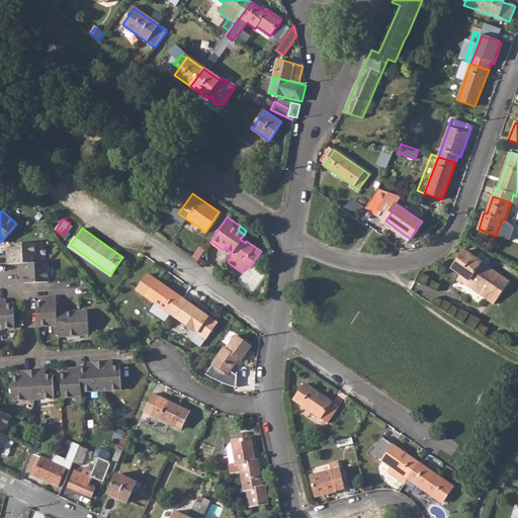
[(8,263),(18,262),(35,261),(34,242),(11,243),(12,255),(7,255),(8,263)]
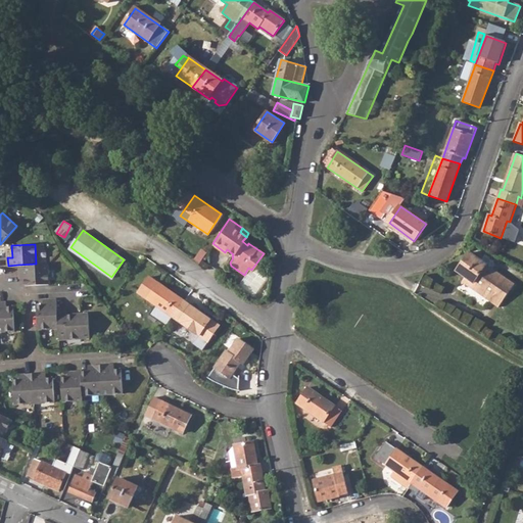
[(470,252),(457,272),(466,278),(463,282),(498,306),(515,284),(470,252)]
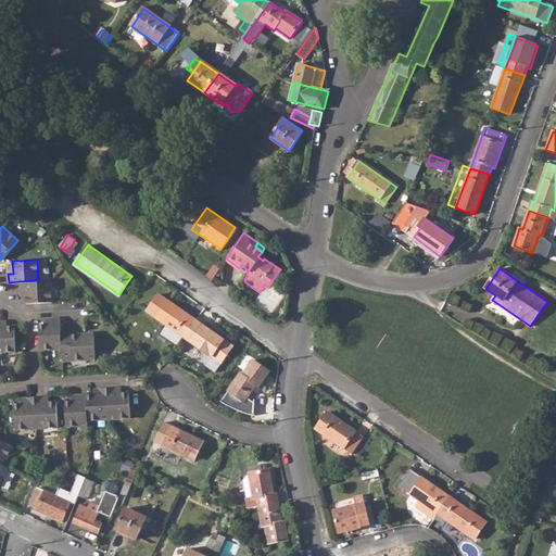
[(50,280),(38,280),(20,281),(21,290),(25,290),(26,303),(52,301),(50,280)]
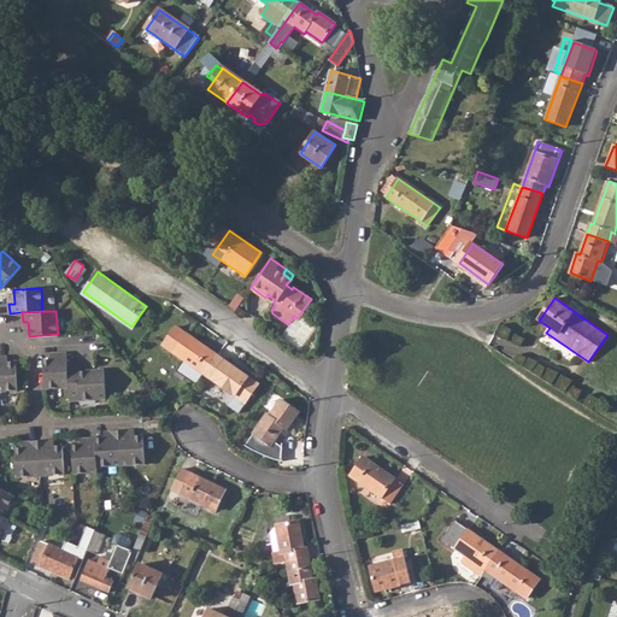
[(181,369),(200,382),(205,375),(218,356),(176,327),(163,346),(186,362),(181,369)]
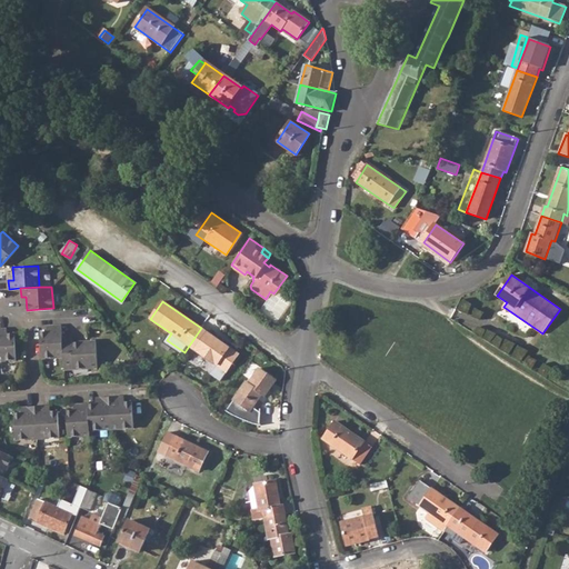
[(40,358),(62,357),(61,338),(61,326),(51,327),(51,331),(39,331),(40,358)]
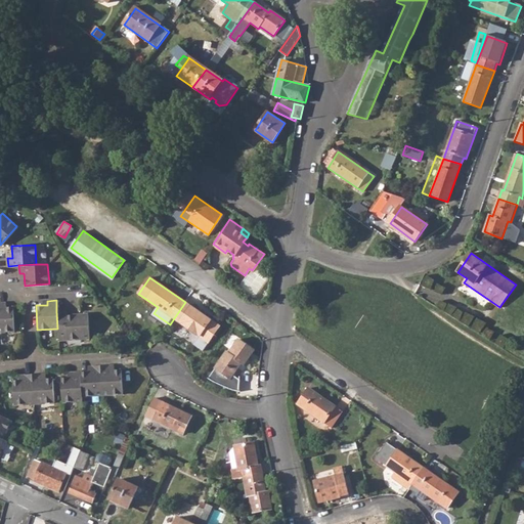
[(0,302),(0,331),(13,331),(12,306),(1,307),(0,302)]
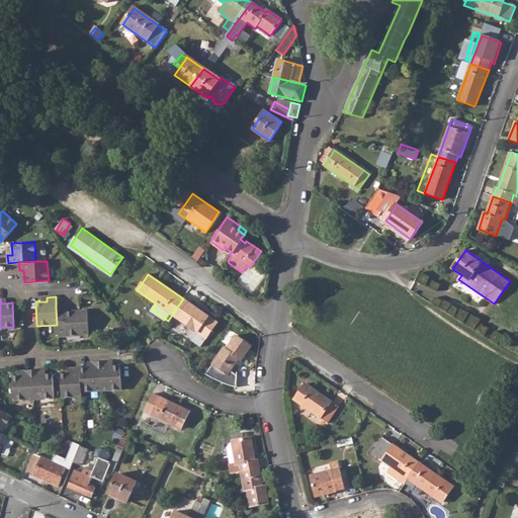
[(172,315),(206,339),(218,323),(183,298),(172,315)]
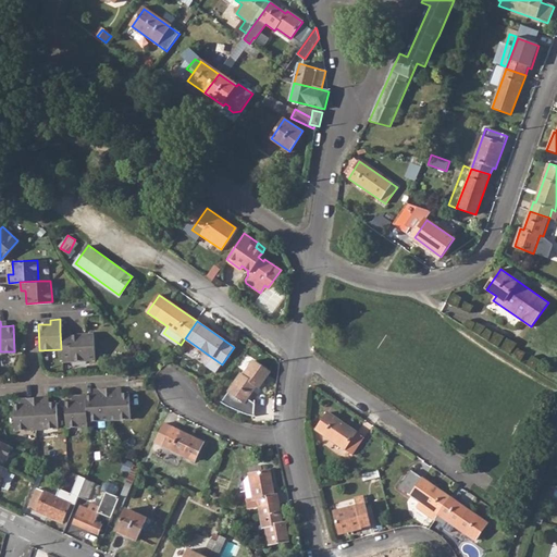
[(69,330),(60,331),(61,349),(62,360),(96,359),(94,334),(69,335),(69,330)]
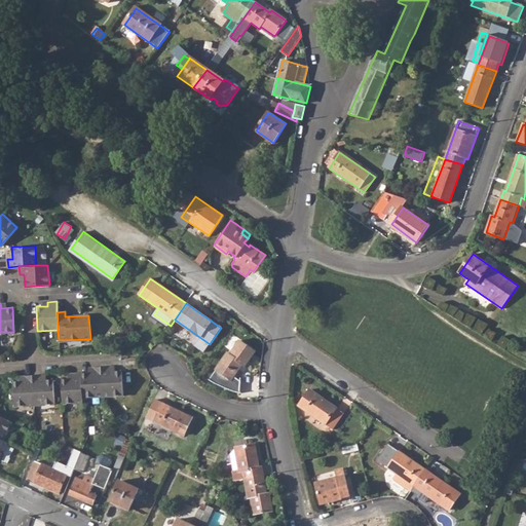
[(227,352),(210,379),(210,380),(223,387),(237,392),(241,381),(234,376),(242,364),(246,366),(256,351),(240,340),(230,354),(227,352)]
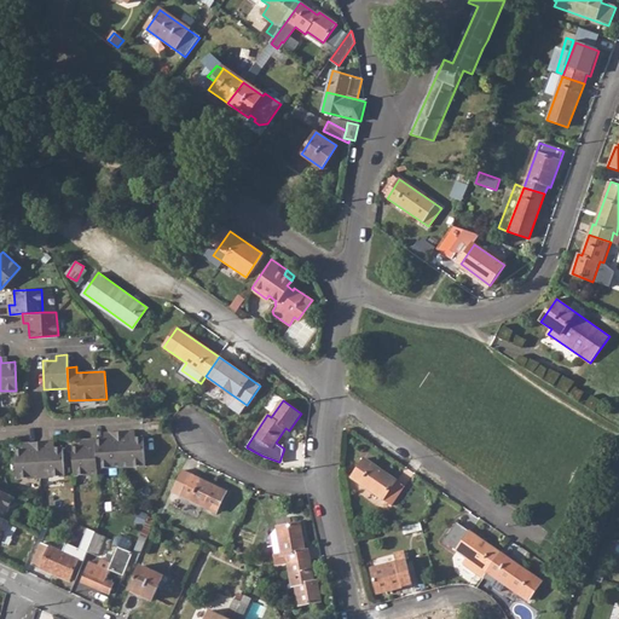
[(129,432),(119,433),(121,467),(144,464),(142,438),(129,438),(129,432)]
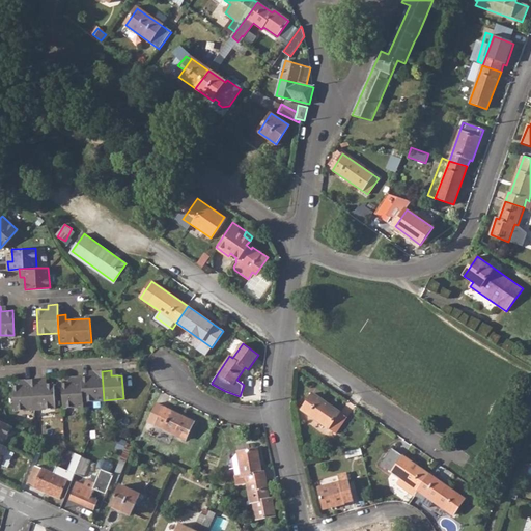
[(93,376),(81,378),(83,401),(104,400),(102,371),(93,371),(93,376)]
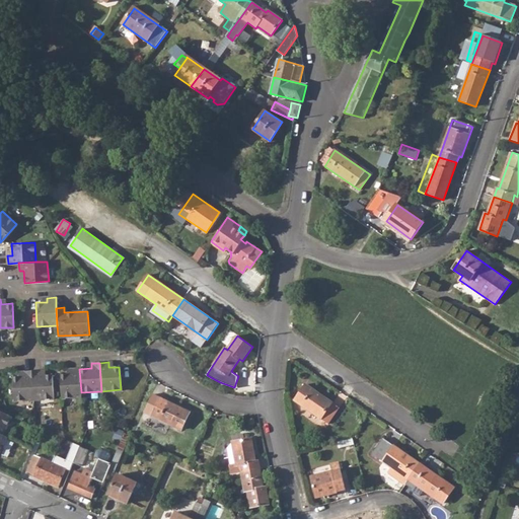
[(81,396),(81,392),(79,369),(71,369),(71,374),(60,374),(62,397),(81,396)]
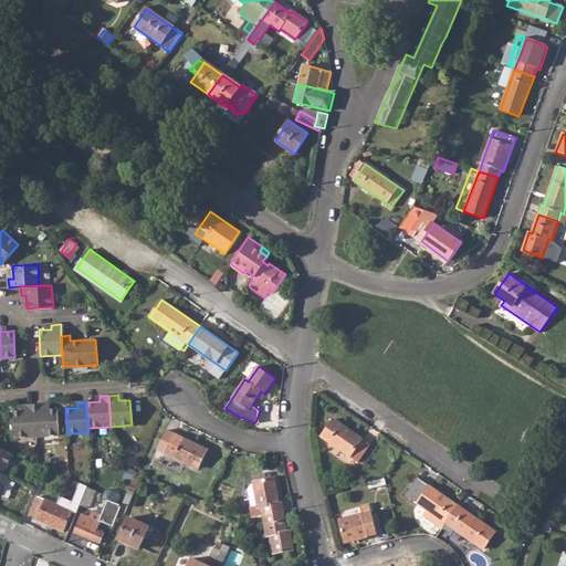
[(44,405),(35,406),(37,436),(59,435),(58,409),(44,409),(44,405)]
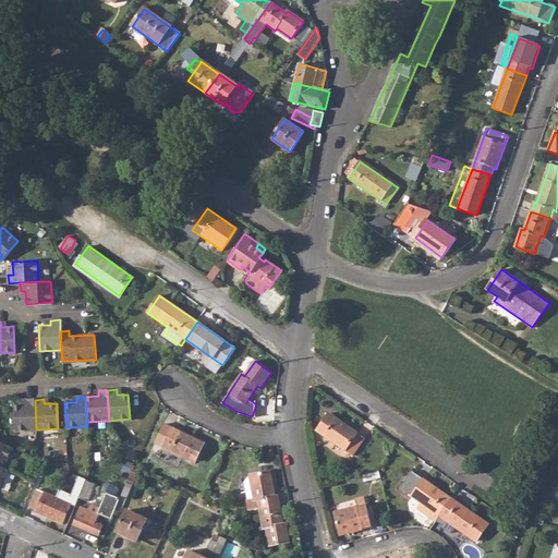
[(15,431),(36,429),(35,400),(26,400),(26,404),(13,405),(15,431)]
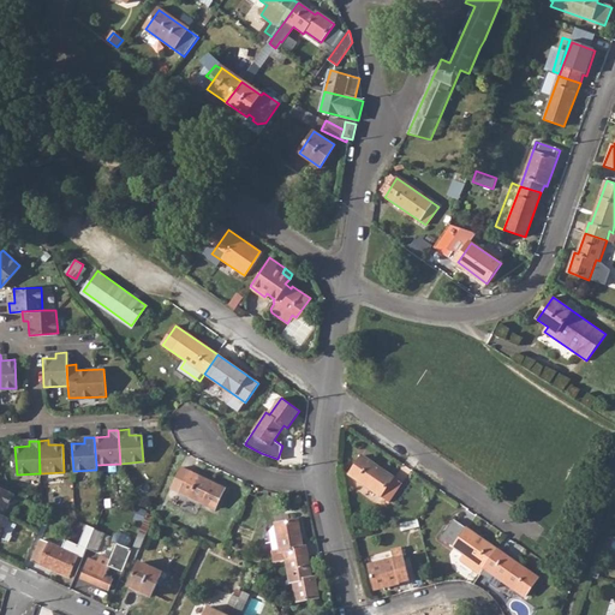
[(350,473),(389,501),(401,483),(362,455),(350,473)]
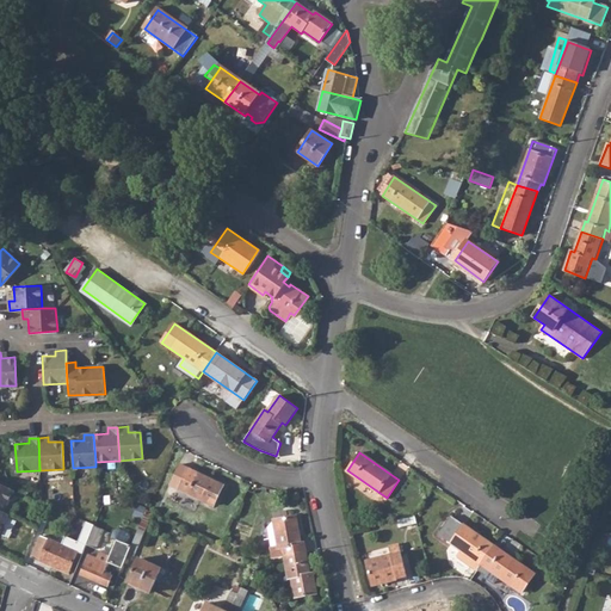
[(179,489),(213,505),(222,486),(190,469),(179,489)]
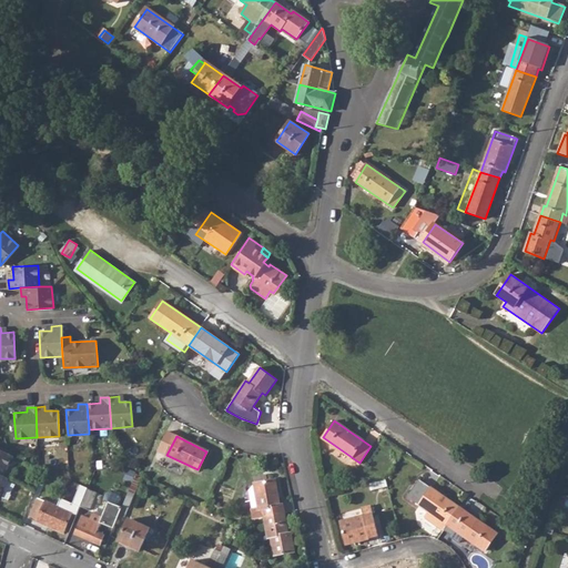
[(0,475),(2,476),(13,456),(0,449),(0,475)]
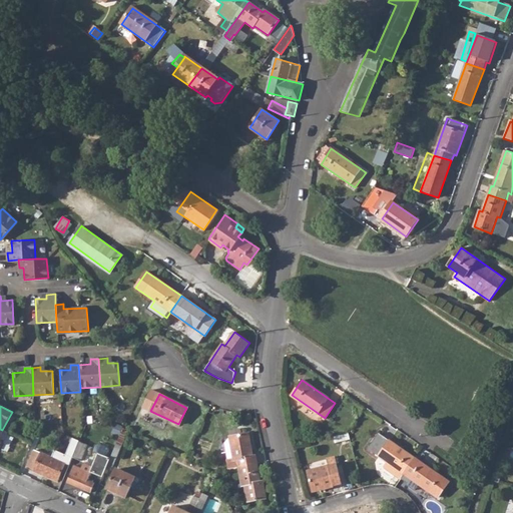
[(247,434),(228,437),(232,459),(226,460),(228,469),(237,467),(258,464),(255,456),(252,456),(247,434)]
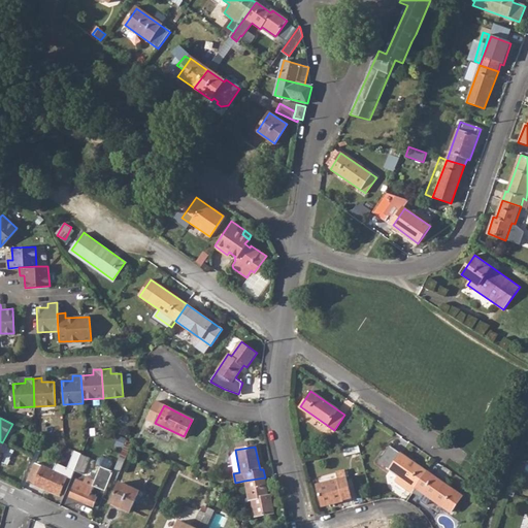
[(380,462),(398,475),(396,479),(397,482),(406,489),(410,488),(415,491),(427,472),(391,447),(380,462)]
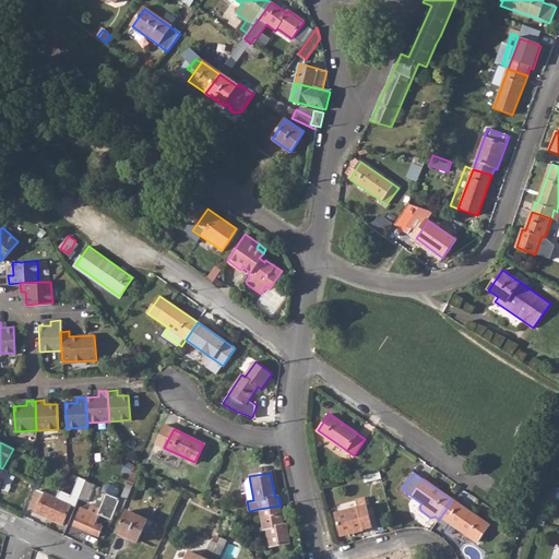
[(244,484),(247,501),(253,500),(249,476),(244,484)]
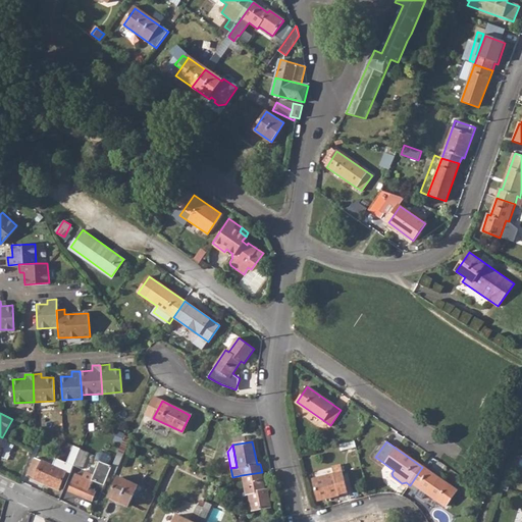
[(66,463),(72,466),(80,450),(80,449),(73,446),(66,463)]
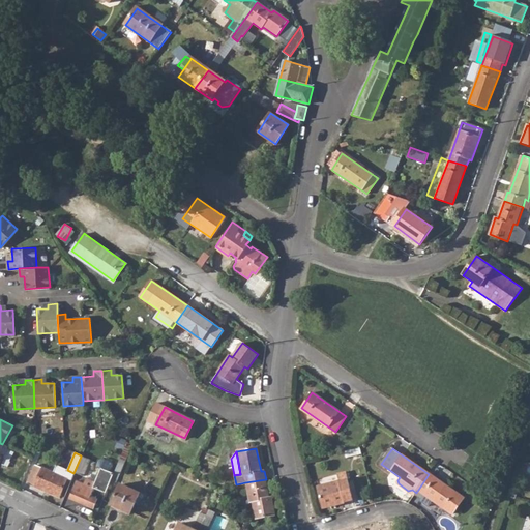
[(74,473),(83,476),(90,460),(81,457),(74,473)]
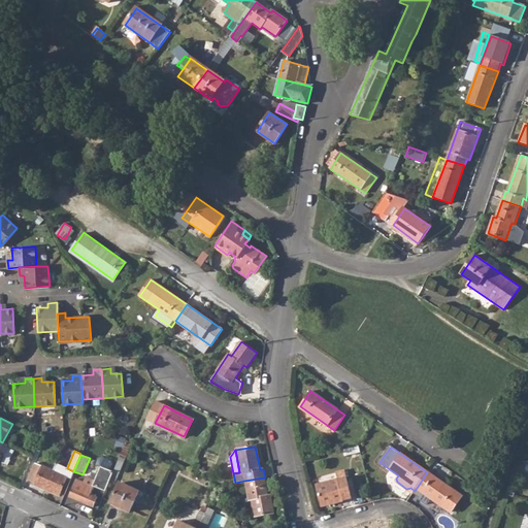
[(27,482),(59,496),(67,476),(35,463),(27,482)]
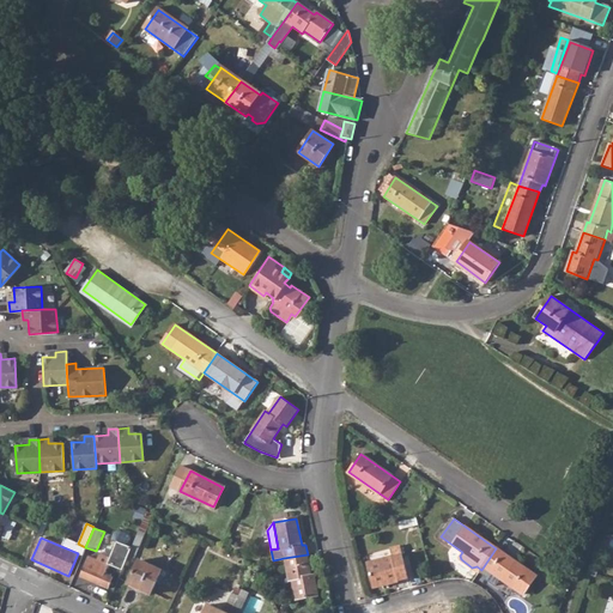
[(89,557),(80,577),(108,589),(113,577),(104,575),(108,565),(121,570),(131,547),(117,542),(110,558),(101,553),(98,560),(89,557)]
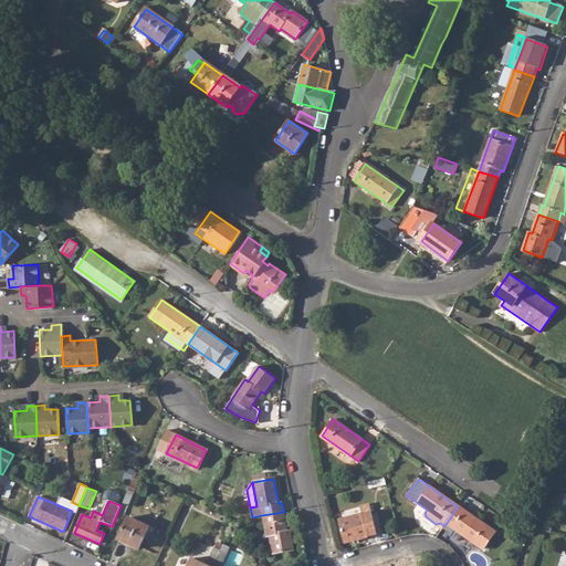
[(336,521),(343,543),(377,534),(370,504),(362,506),(363,514),(336,521)]
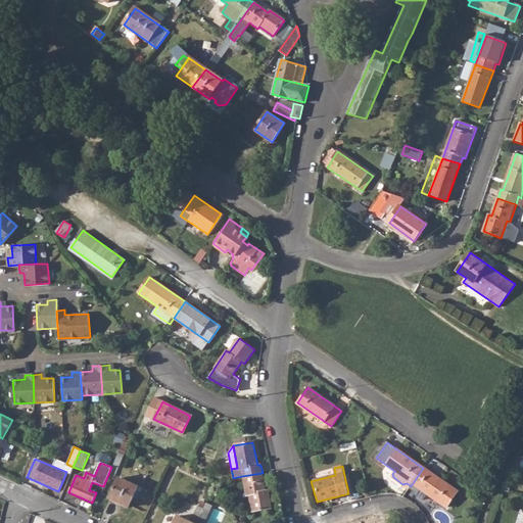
[(410,488),(420,495),(422,490),(438,502),(446,508),(458,491),(423,468),(411,486),(410,488)]
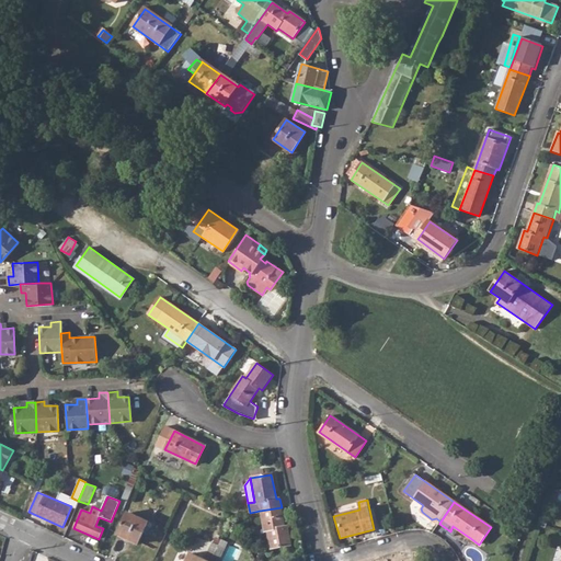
[(282,507),(260,511),(263,531),(267,530),(271,548),(290,545),(287,526),(285,527),(282,507)]
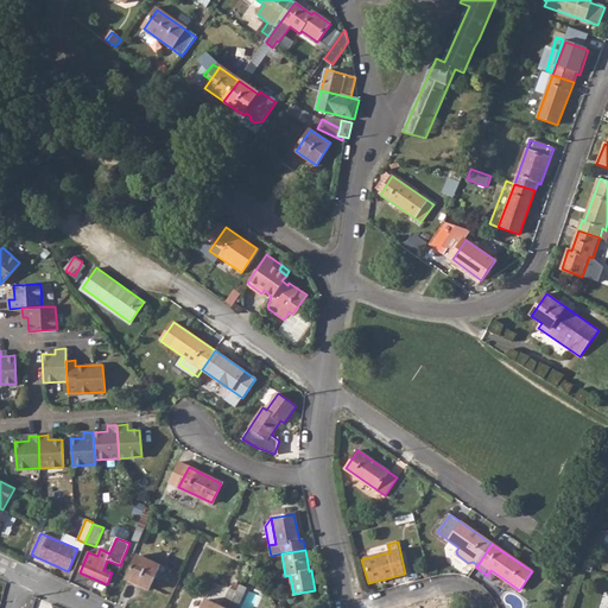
[(127,580),(149,589),(160,564),(139,553),(127,580)]
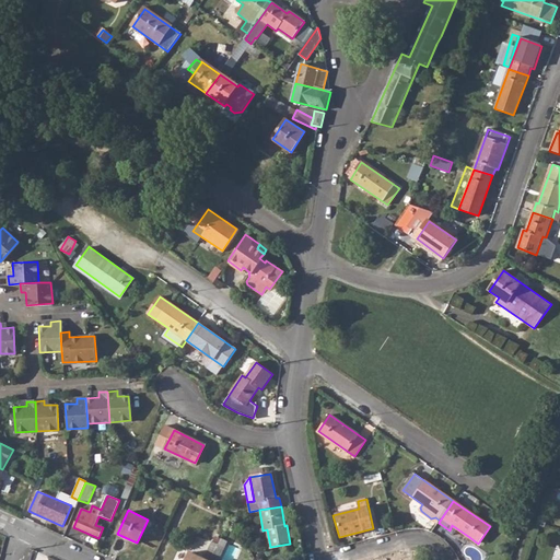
[(466,543),(469,537),(452,525),(450,531),(466,543)]
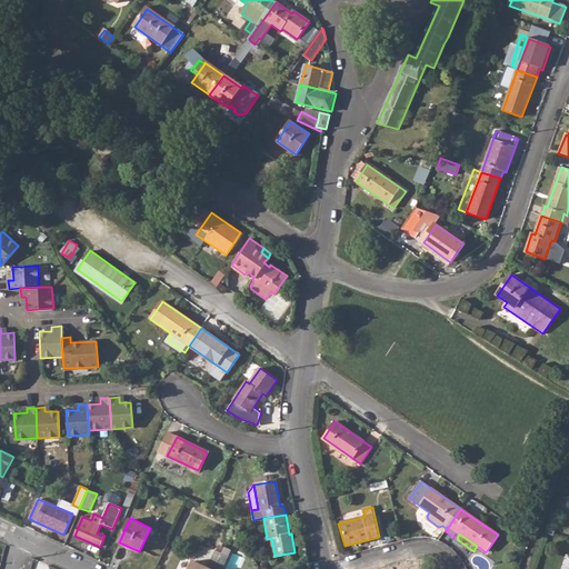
[(222,553),(215,568),(222,568),(229,556),(231,550),(226,547),(222,553)]
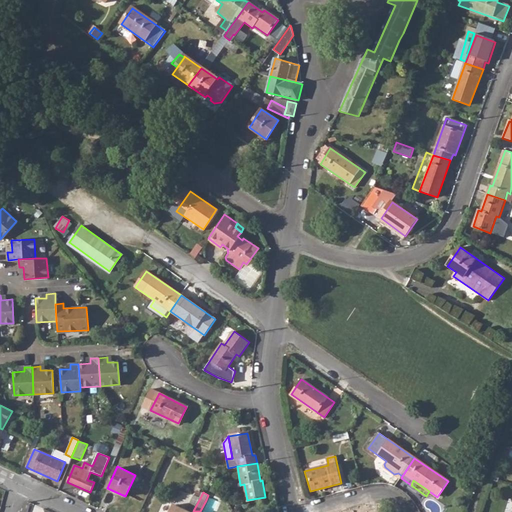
[(170,511),(193,511),(200,498),(194,495),(187,511),(174,505),(170,511)]
